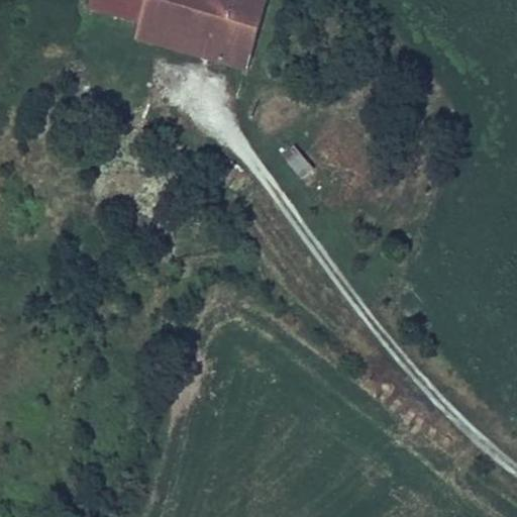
[(98,0),(95,11),(144,25),(150,0),(98,0)]
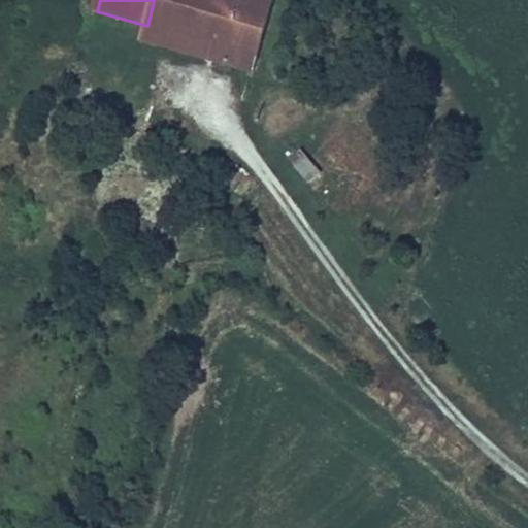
[(225,64),(254,72),(273,0),(154,0),(147,26),(143,42),(158,45),(164,24),(231,42),(225,64)]
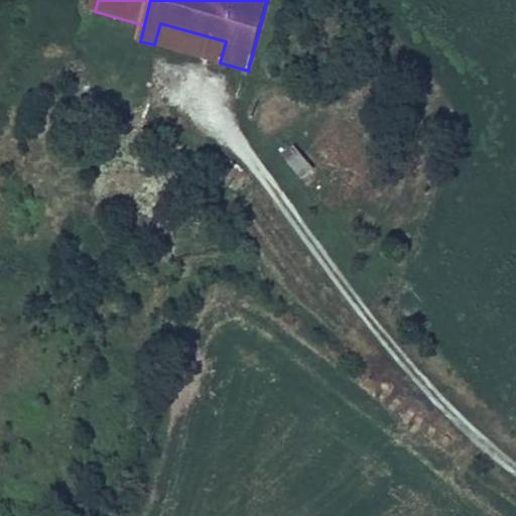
[(220,62),(226,41),(160,23),(154,44),(220,62)]
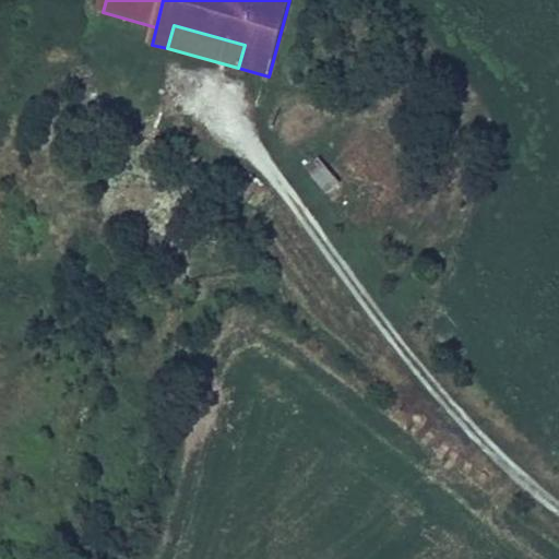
[(318,161),(305,174),(326,193),(340,180),(318,161)]
